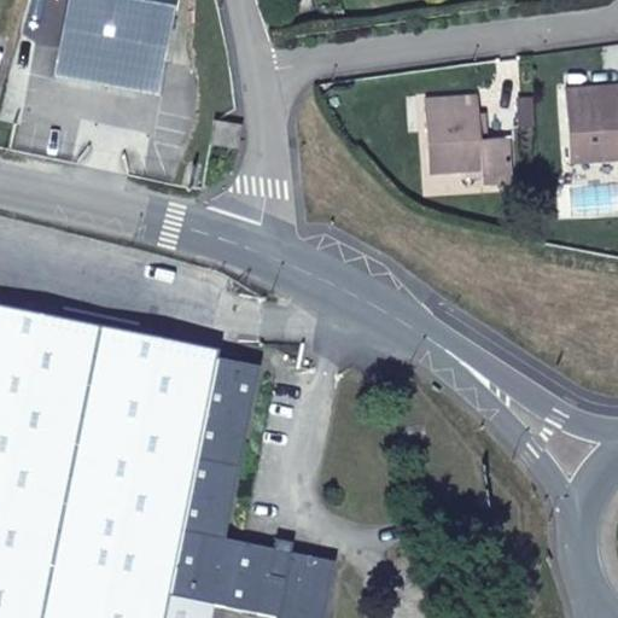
[(176,0),(69,0),(56,77),(159,95),(176,0)]
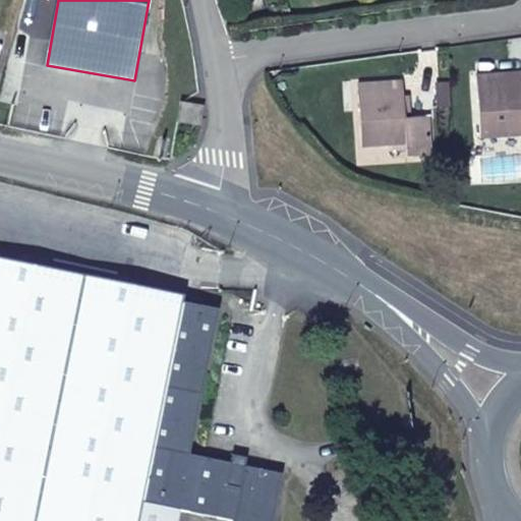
[(520,73),(477,77),(481,138),(520,135),(520,73)]
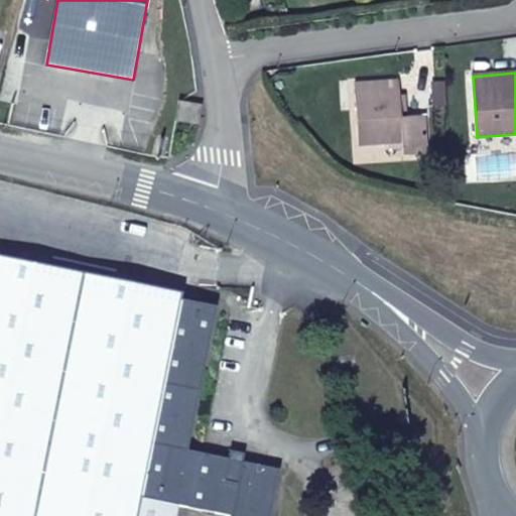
[(398,82),(355,85),(358,145),(401,143),(402,154),(425,153),(423,116),(400,117),(398,82)]
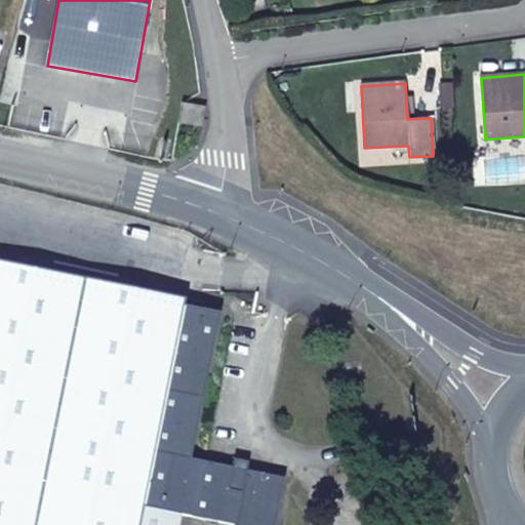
[(449,84),(439,85),(441,111),(451,110),(449,84)]
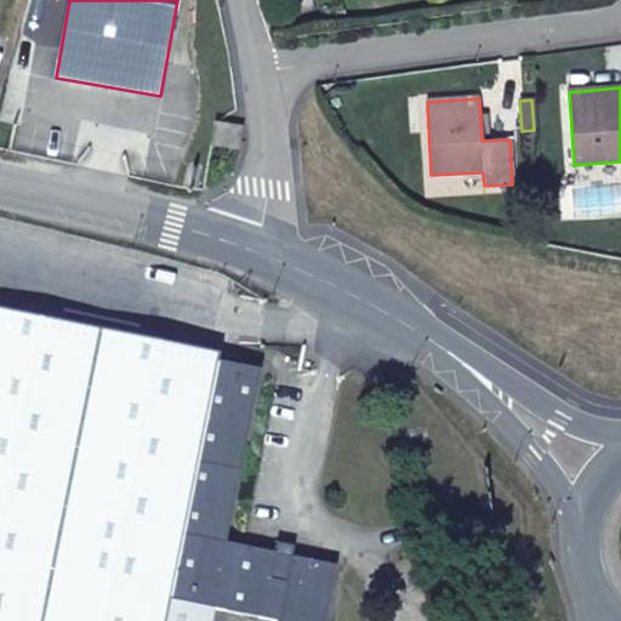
[(177,343),(119,332),(118,332),(0,308),(0,620),(209,620),(212,608),(278,620),(320,620),(332,564),(226,542),(227,534),(260,369),(218,360),(223,335),(182,326),(177,343)]
